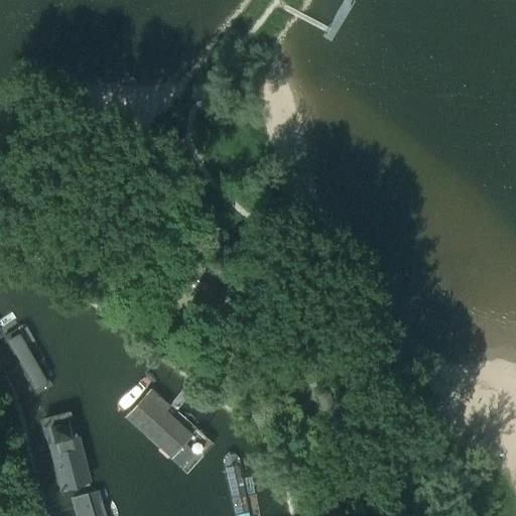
[(16,396),(22,411),(79,394),(69,369),(59,351),(45,328),(31,308),(19,295),(0,311),(0,365),(8,379),(16,396)]
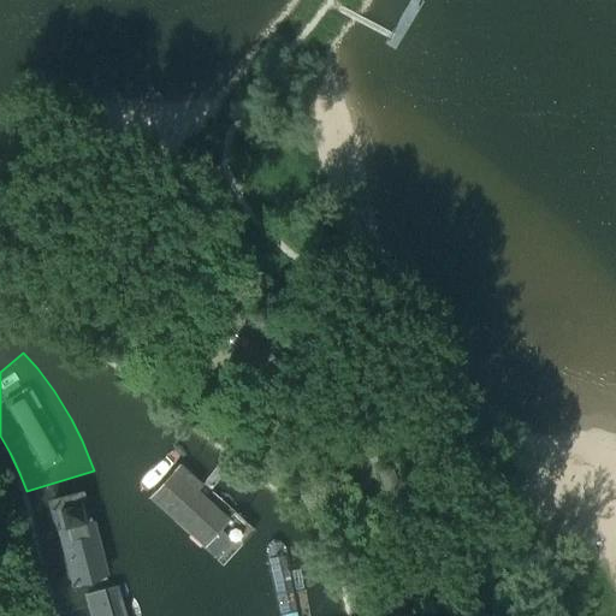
[(220,584),(291,505),(190,432),(128,501),(220,584)]
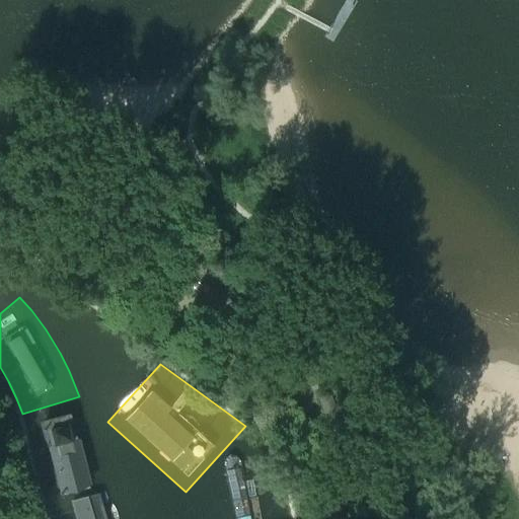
[(339,418),(329,393),(318,397),(326,422),(339,418)]
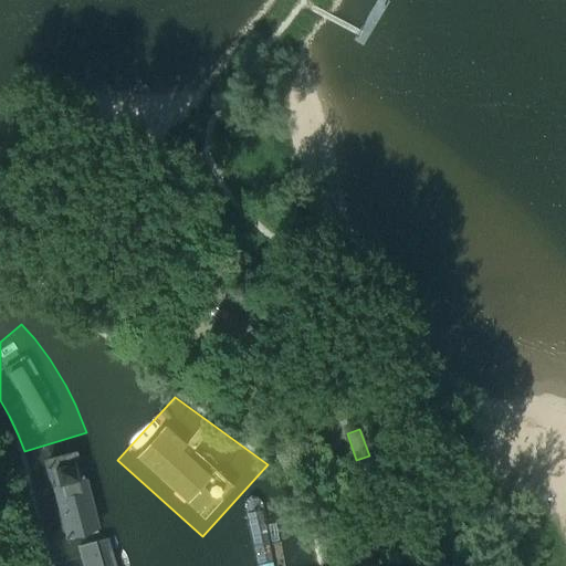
[(86,432),(24,451),(29,465),(35,493),(42,527),(50,548),(51,553),(118,536),(105,485),(86,432)]
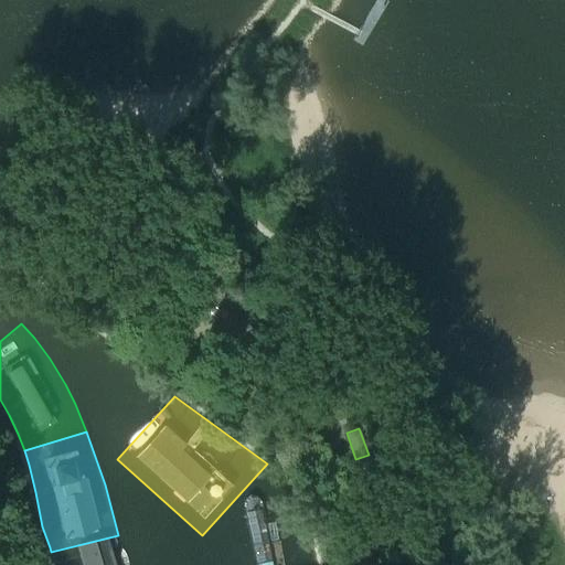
[(202,535),(224,564),(321,564),(320,539),(318,521),(311,504),(300,491),(273,468),(267,464),(202,535)]
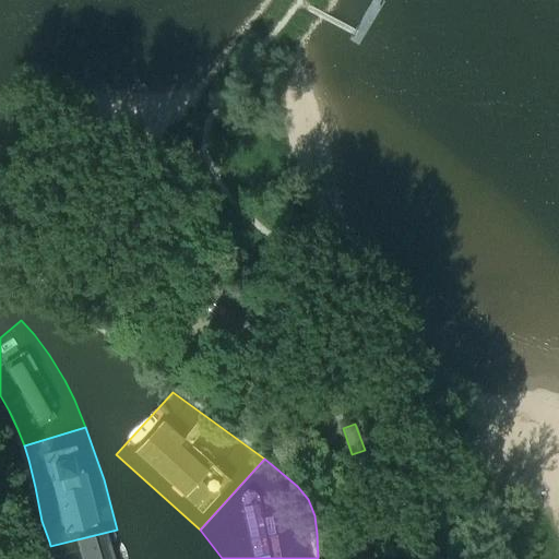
[(125,558),(117,530),(50,546),(54,558),(125,558)]
